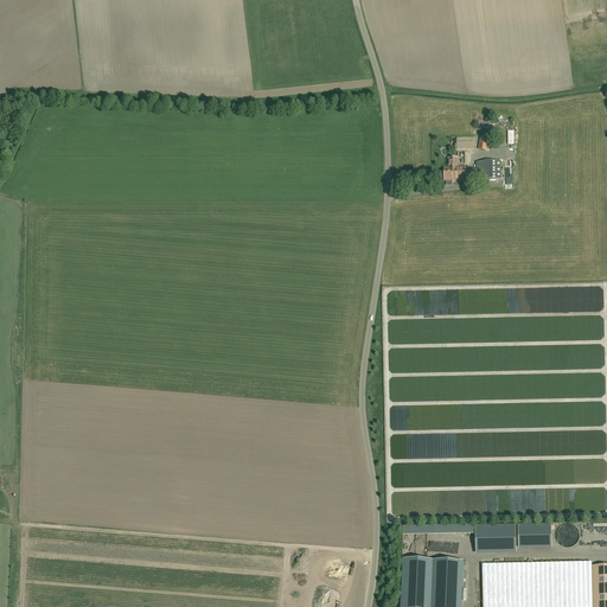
[(486,152),(489,139),(480,138),(478,151),(486,152)]
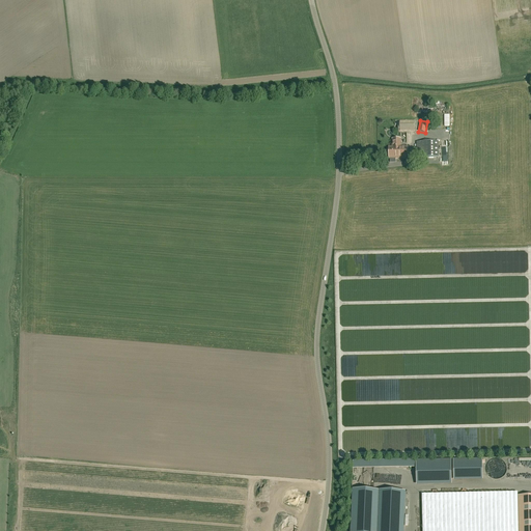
[(400,131),(414,131),(414,121),(400,121),(400,131)]
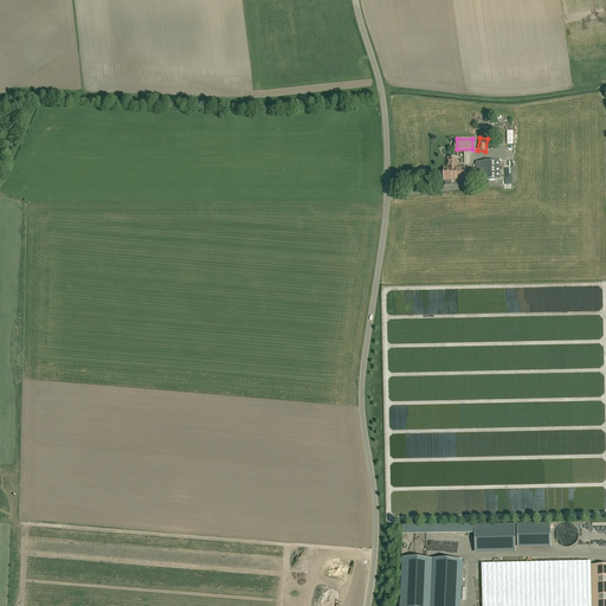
[(457,162),(447,162),(447,168),(444,168),(444,180),(445,180),(445,186),(451,186),(451,180),(465,180),(465,168),(457,168),(457,162)]
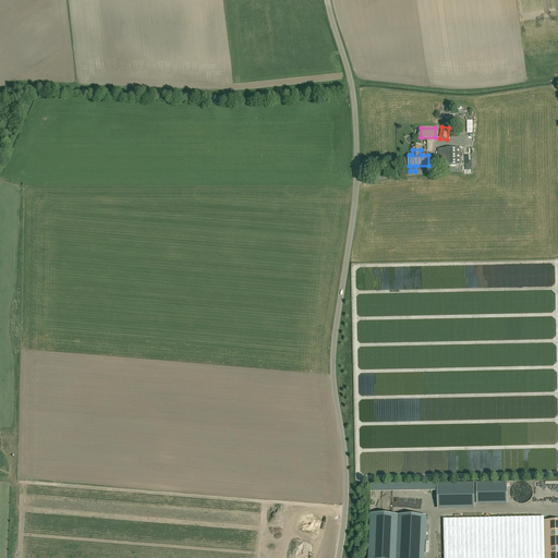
[(461,149),(438,149),(438,166),(461,166),(461,149)]
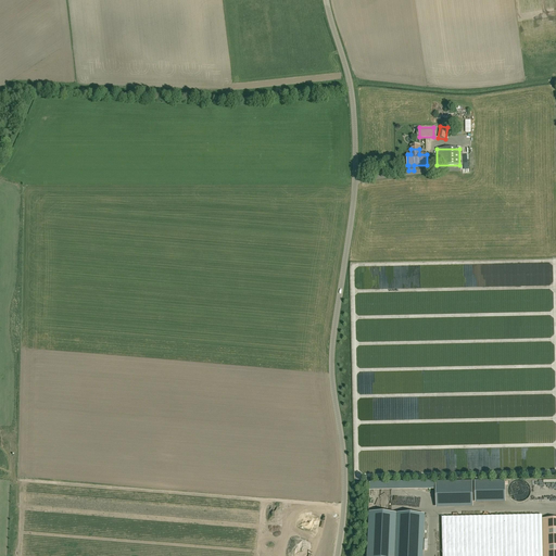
[(512,498),(514,500),(517,502),(521,502),(525,501),(527,498),(529,495),(530,492),(530,489),(529,485),(527,483),(525,481),(521,480),(518,480),(515,481),(512,483),(510,487),(509,489),(509,492),(509,495),(512,498)]
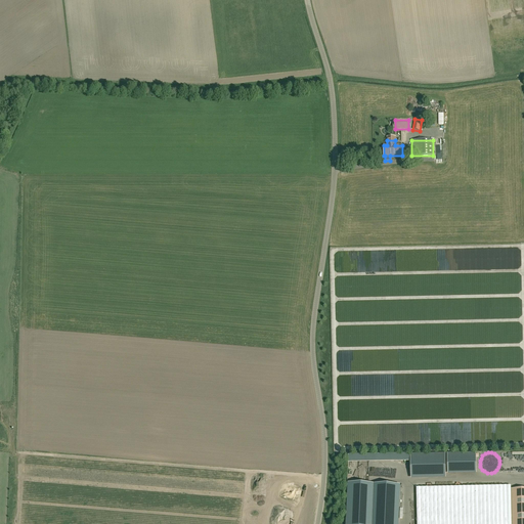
[(348,463),(411,462),(411,454),(410,453),(348,454),(348,463)]
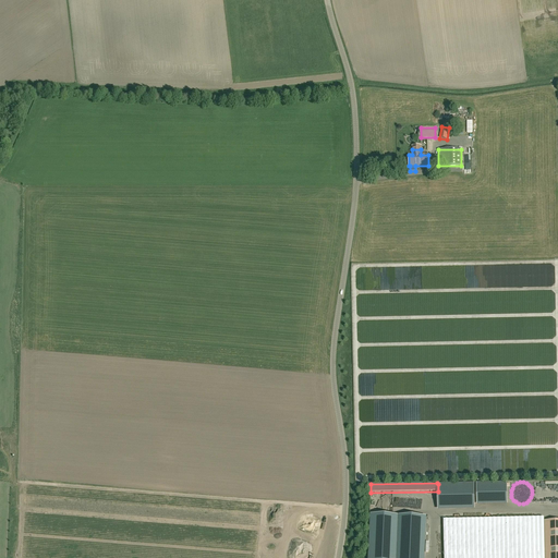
[(506,483),(476,484),(477,506),(507,505),(506,483)]
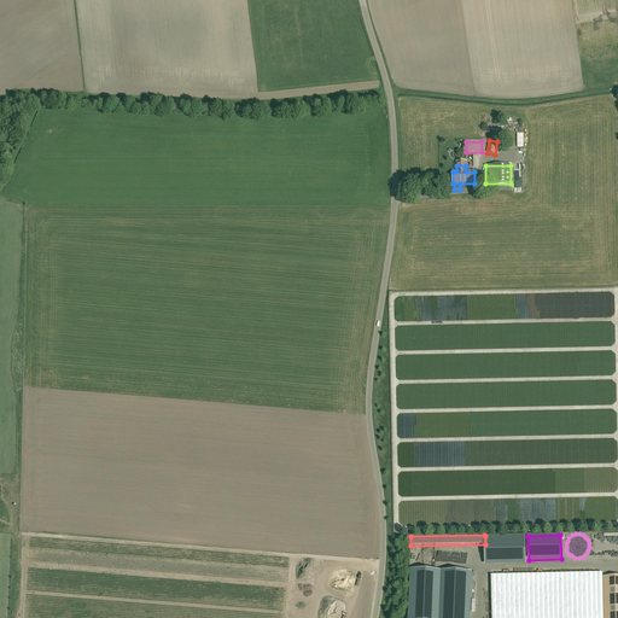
[(485,544),(485,564),(525,564),(525,536),(485,536),(485,544)]
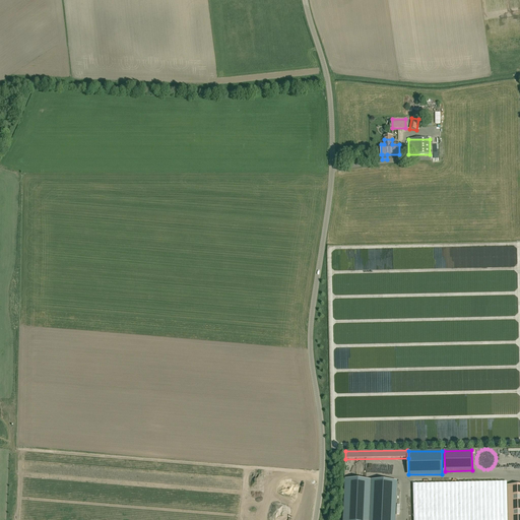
[(519,519),(519,485),(499,486),(499,482),(413,483),(413,519),(519,519)]
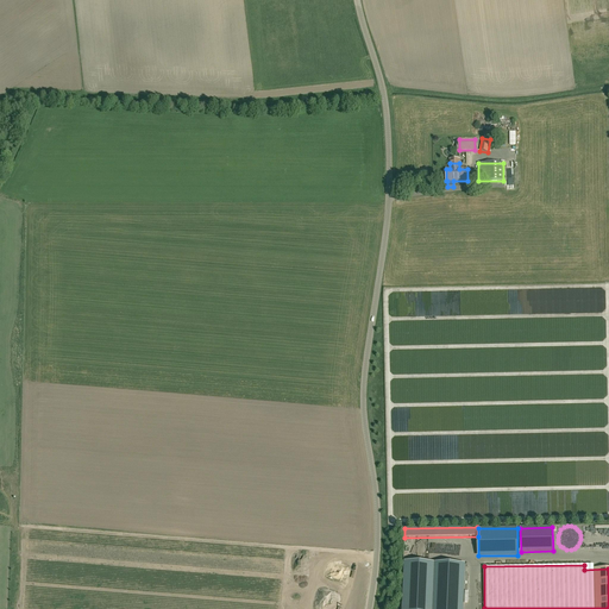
[(405,567),(402,608),(463,608),(464,570),(405,567)]
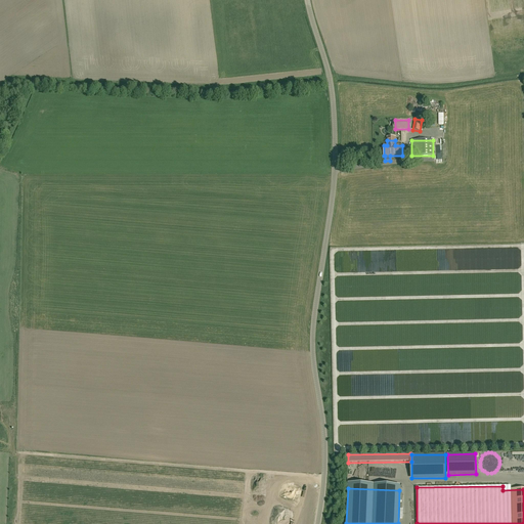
All buildings are outlined.
